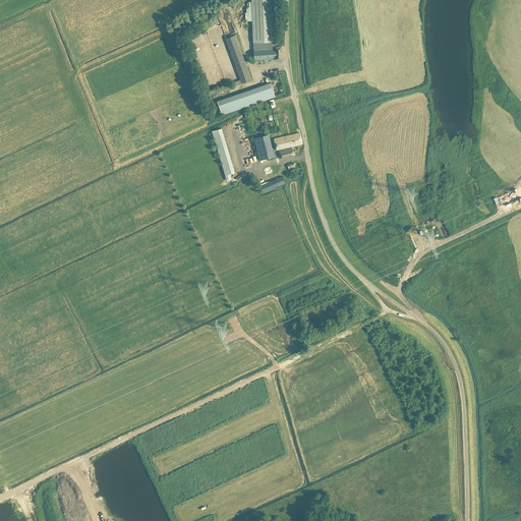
[(250,0),(253,43),(254,61),(282,59),(281,47),(275,47),(273,0),(250,0)]
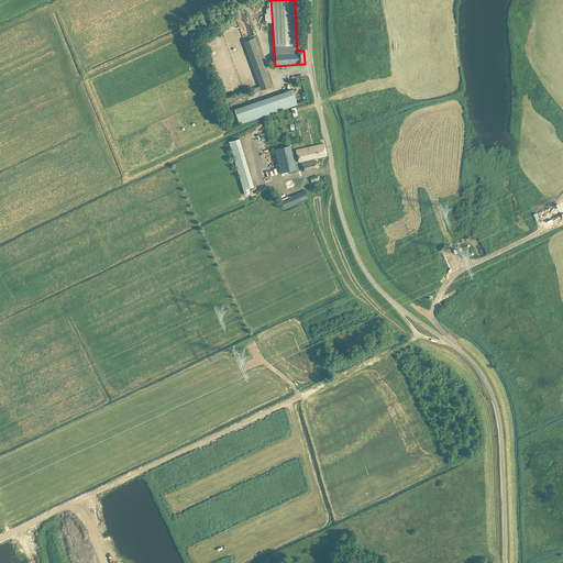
[(244,42),(260,86),(251,89),(253,94),(272,86),(254,39),(244,42)]
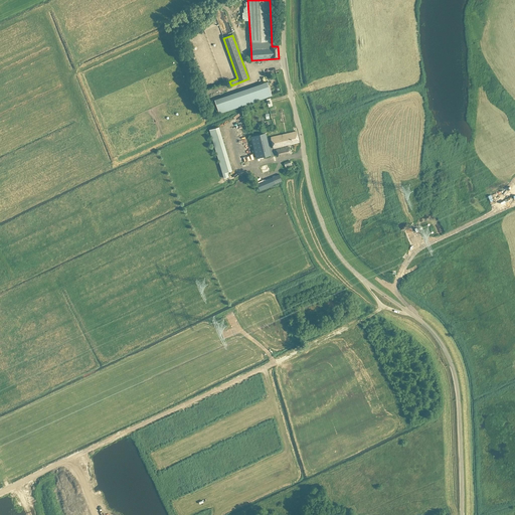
[(272,96),(268,81),(214,100),(219,114),(272,96)]
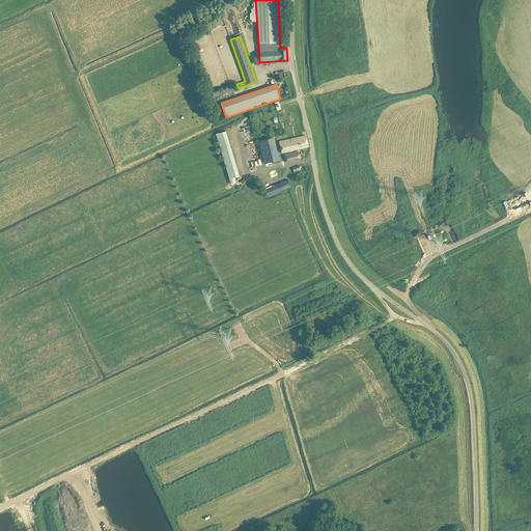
[(216,99),(233,92),(231,88),(214,94),(216,99)]
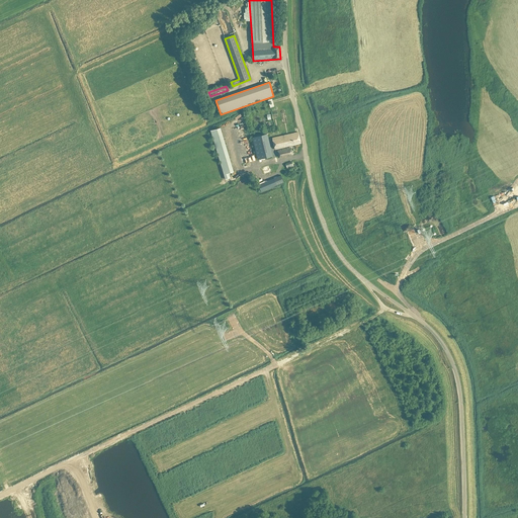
[(281,118),(282,132),(294,131),(293,120),(290,120),(289,117),(281,118)]
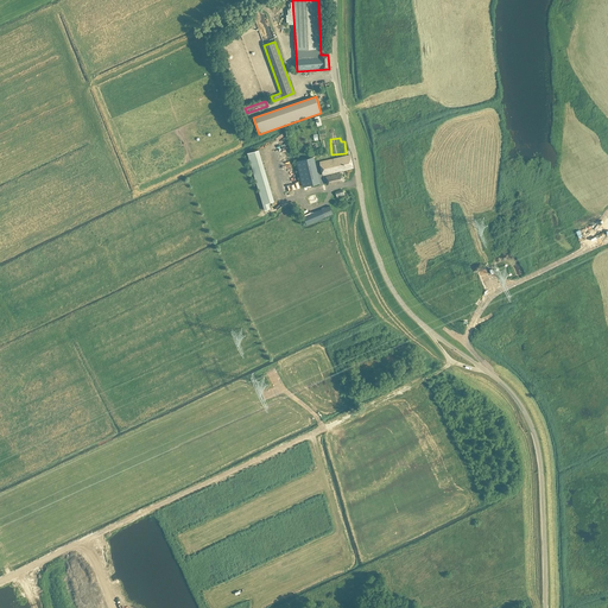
[(259,150),(247,153),(264,210),(271,208),(268,203),(274,201),(259,150)]
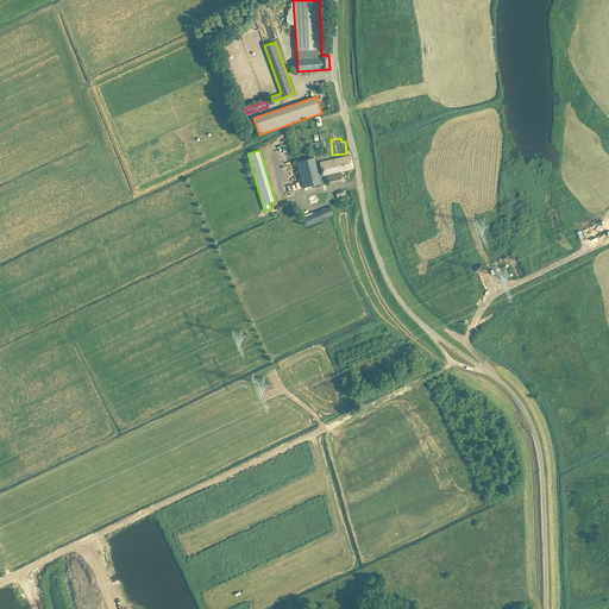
[(351,156),(320,163),(324,176),(339,173),(339,174),(326,177),(328,186),(344,181),(341,171),(353,169),(351,156)]
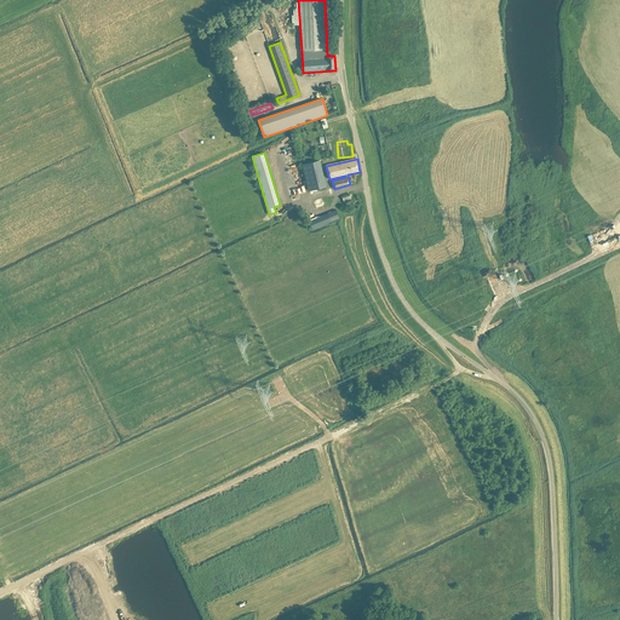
[(325,187),(319,161),(302,165),(308,190),(325,187)]
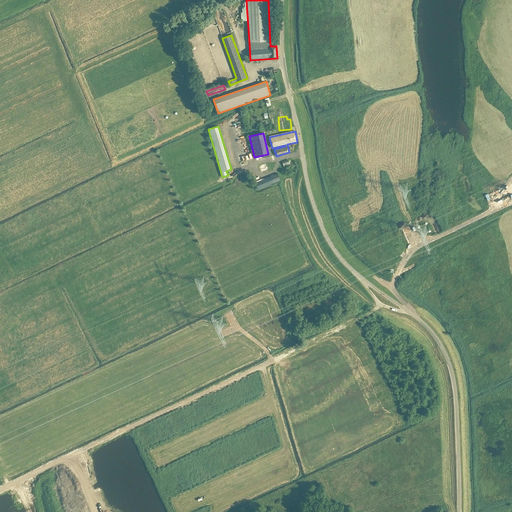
[(278,174),(270,177),(273,183),(280,180),(278,174)]
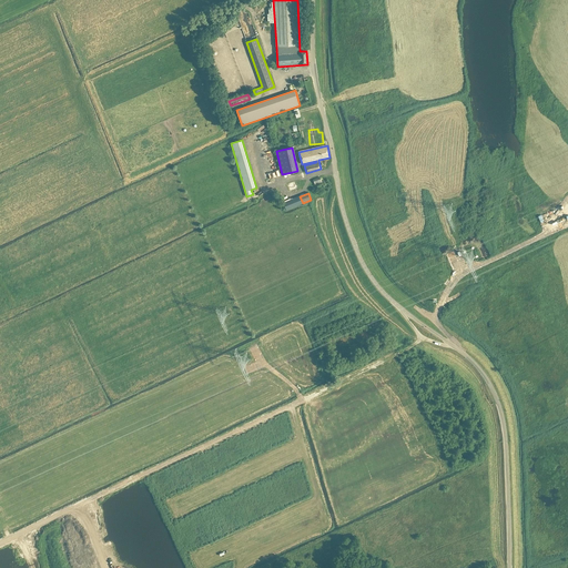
[(300,196),(283,203),(286,210),(303,203),(300,196)]
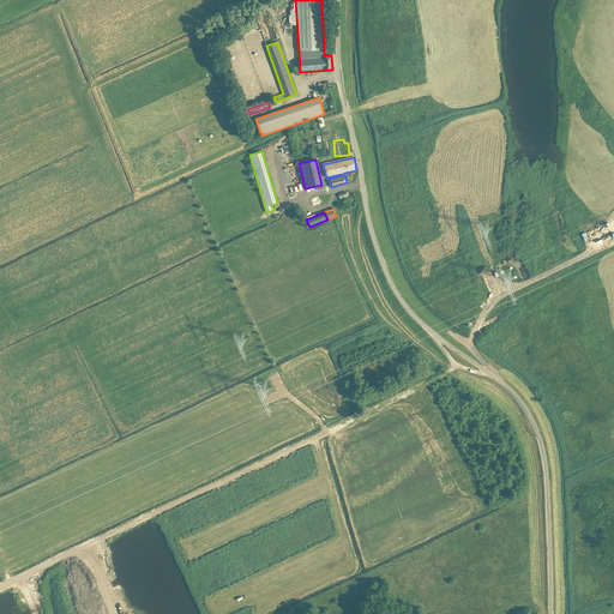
[(0,611),(1,613),(29,613),(24,602),(0,611)]
